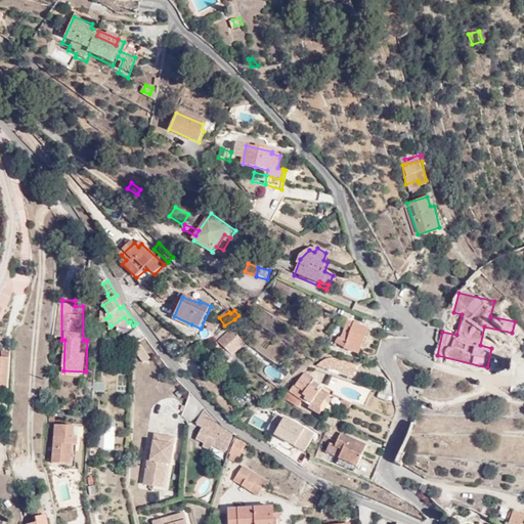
[(191,324),(174,316),(171,320),(188,330),(191,324)]
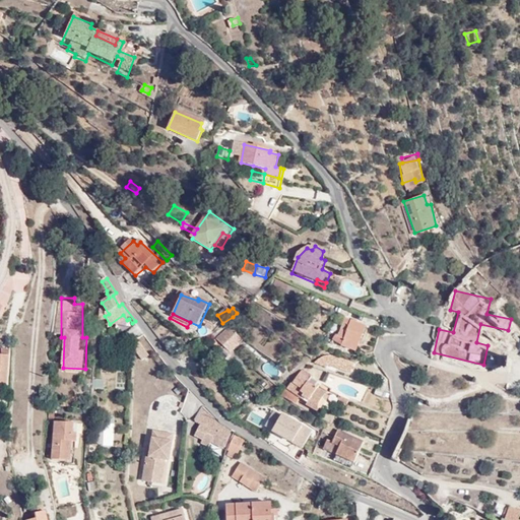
[(343,320),(341,325),(336,338),(334,344),(344,348),(347,341),(358,344),(364,328),(343,320)]
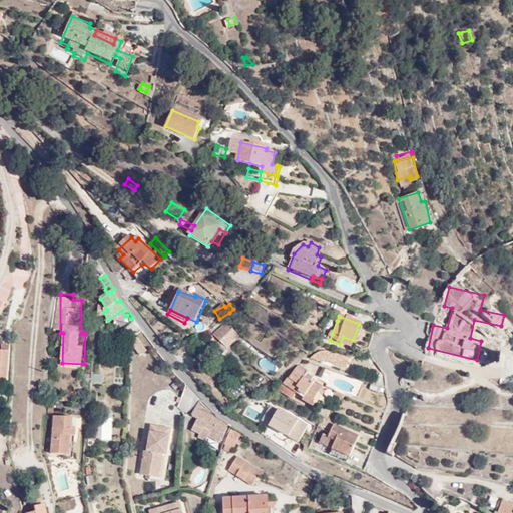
[(337,321),(329,318),(324,331),(332,334),(337,321)]
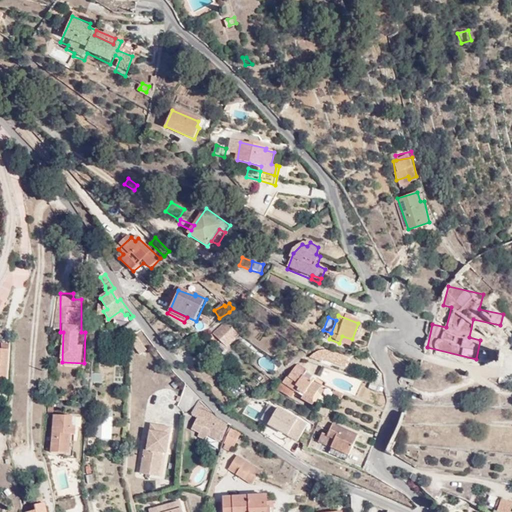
[(225,321),(208,338),(214,343),(219,338),(227,346),(239,334),(225,320),(225,321)]
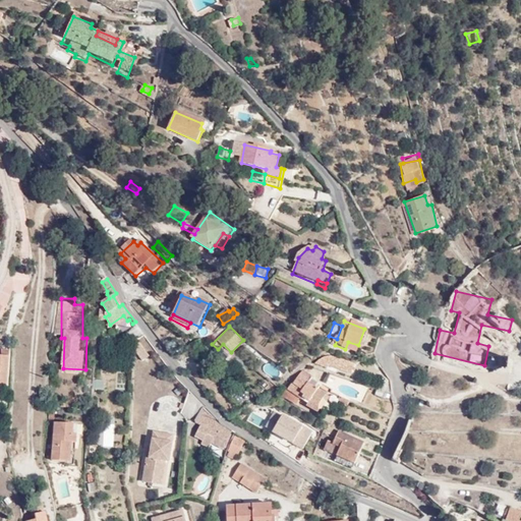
[(166,347),(173,356),(185,349),(178,339),(166,347)]
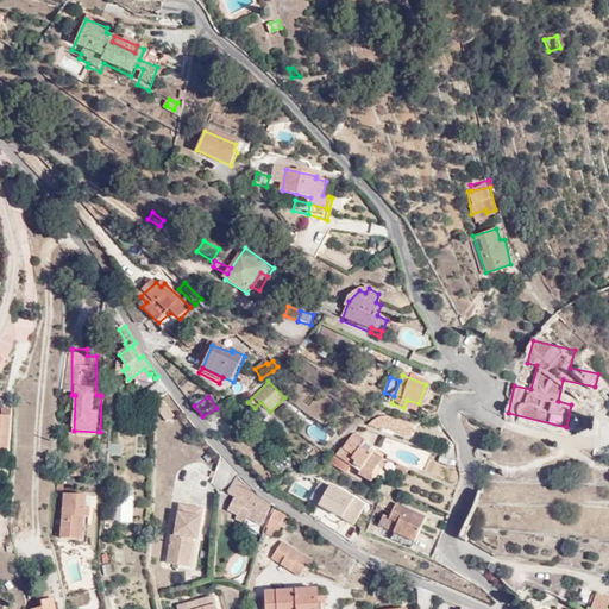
[(176,415),(164,399),(163,399),(161,401),(159,409),(168,420),(176,415)]
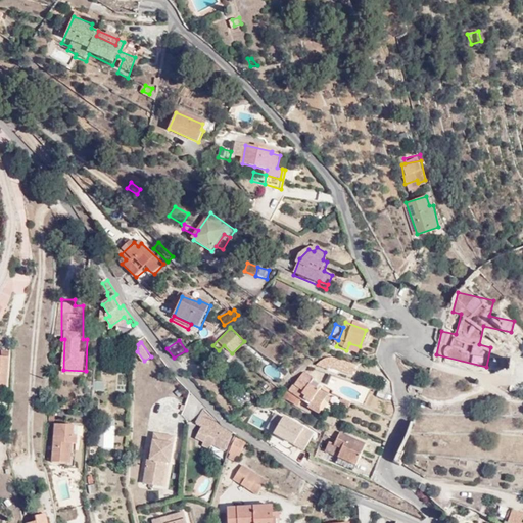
[(208,359),(202,350),(190,360),(196,368),(208,359)]
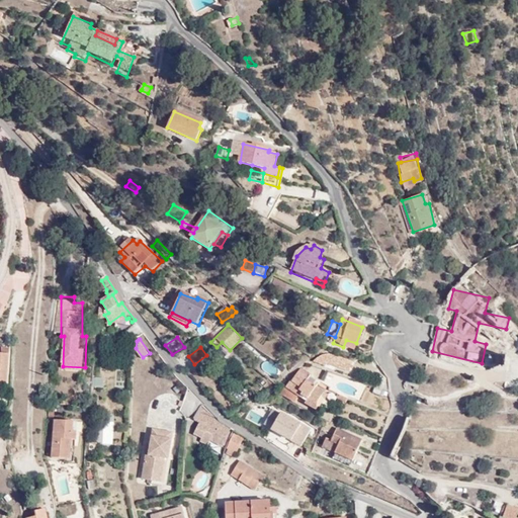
[(0,384),(7,385),(8,349),(0,348),(0,384)]
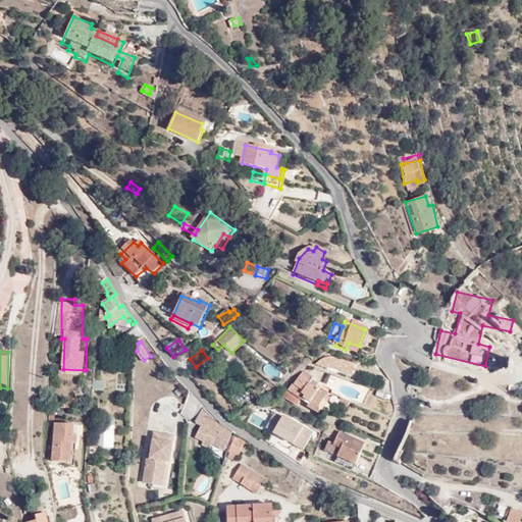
[(236,365),(238,362),(247,370),(252,365),(243,357),(238,353),(233,359),(236,361),(233,363),(236,365)]
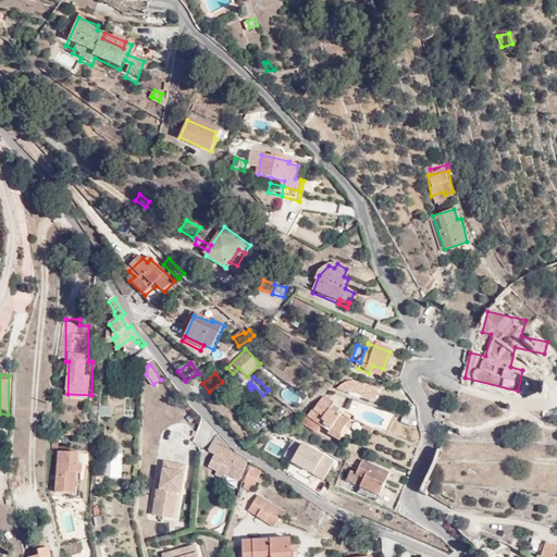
[(375,399),(379,391),(353,382),(351,383),(349,390),(375,399)]
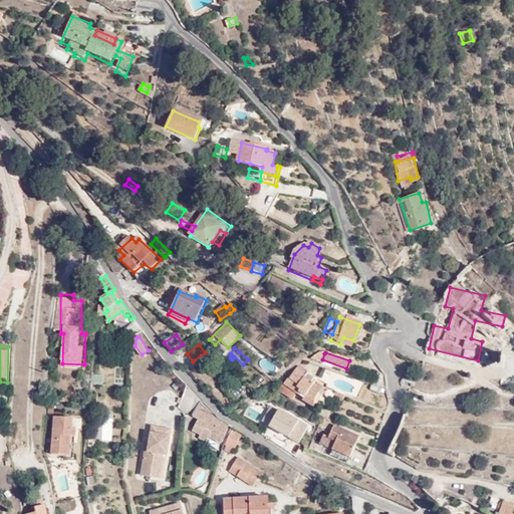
[(296,371),(291,368),(287,376),(286,376),(282,383),(281,383),(276,392),(287,398),(290,393),(295,394),(297,389),(311,396),(316,383),(301,378),(303,373),(304,369),(298,366),(296,371)]
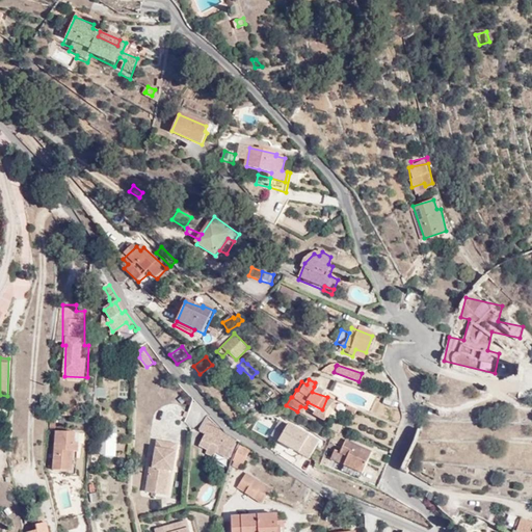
[(328,392),(314,387),(312,392),(327,397),(328,392)]
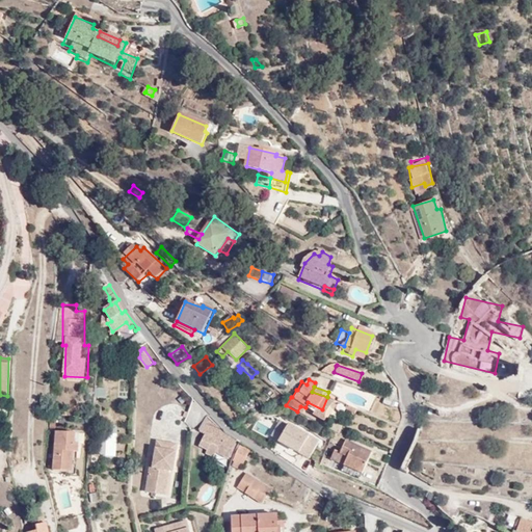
[(308,402),(306,407),(320,415),(322,409),(308,402)]
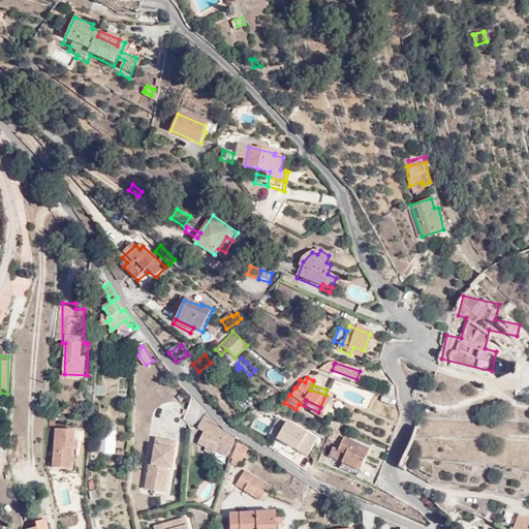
[(223,456),(234,438),(226,432),(201,413),(196,426),(201,429),(195,440),(205,446),(211,448),(223,456)]
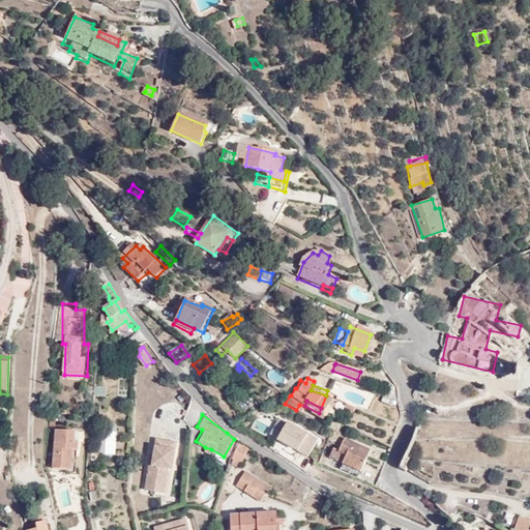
[(285,427),(268,418),(266,423),(282,431),(285,427)]
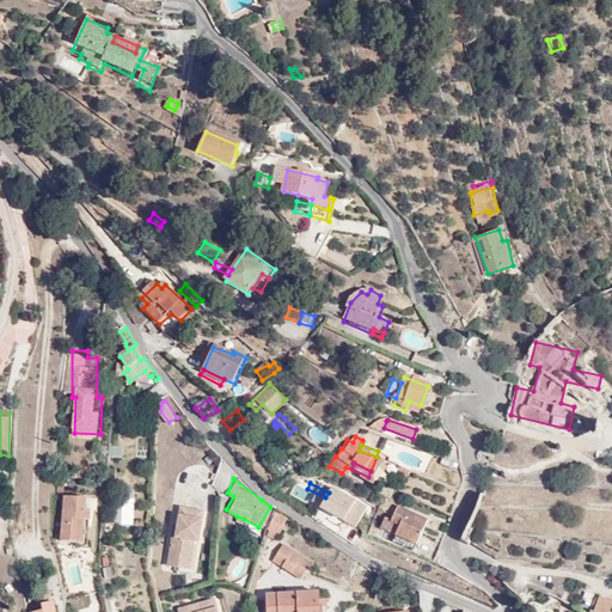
[(115,522),(133,524),(134,499),(116,497),(115,522)]
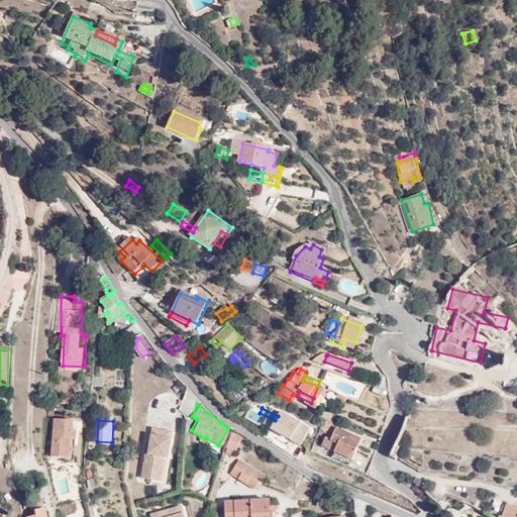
[(74,435),(74,426),(57,424),(53,462),(71,463),(72,445),(78,445),(79,436),(74,435)]
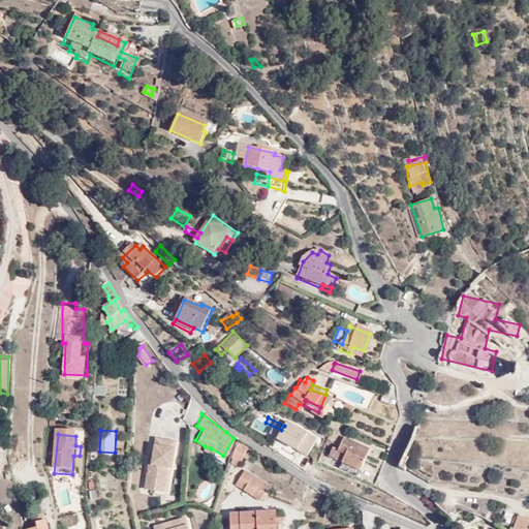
[(236,439),(229,464),(236,466),(245,446),(236,439)]
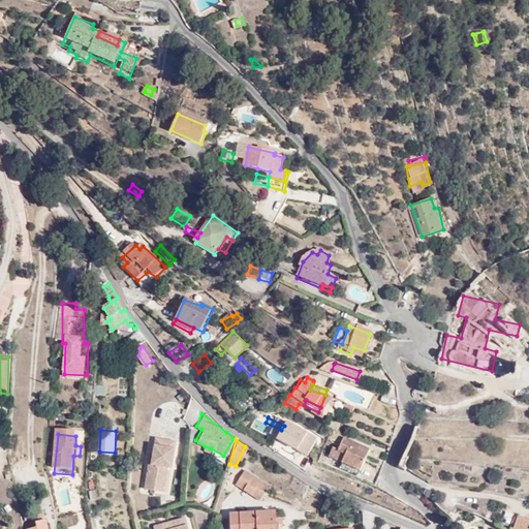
[(342,463),(361,472),(368,453),(343,441),(338,453),(331,450),(329,458),(342,463)]
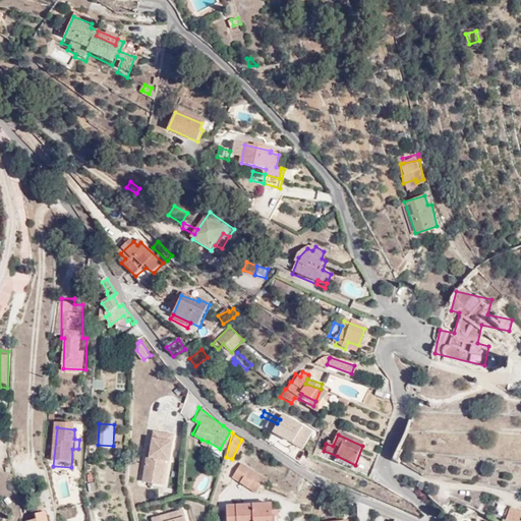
[(161,468),(168,469),(172,470),(176,441),(157,437),(156,444),(150,444),(142,486),(154,488),(155,481),(159,482),(161,468)]
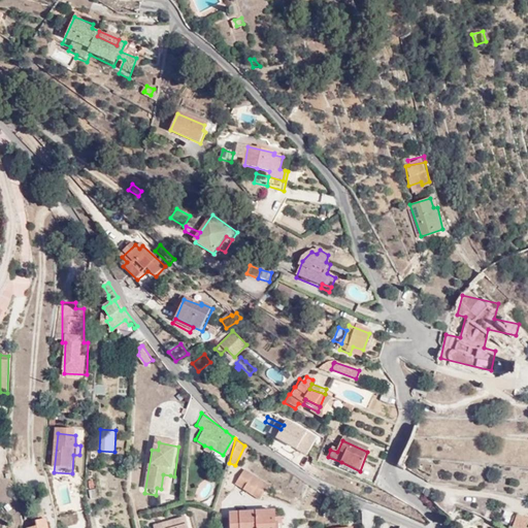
[(208,454),(210,448),(204,446),(202,451),(208,454)]
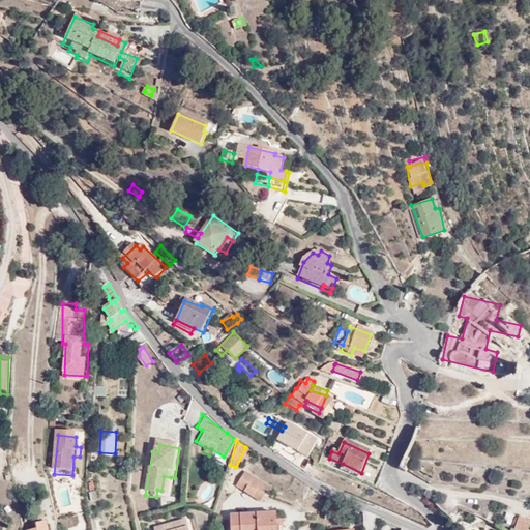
[(101,454),(91,454),(89,470),(101,470),(101,454)]
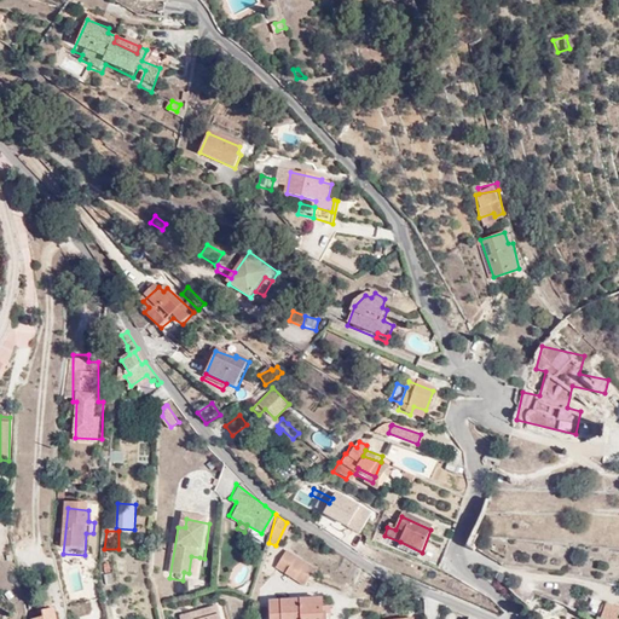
[(417,561),(422,553),(400,542),(397,553),(417,561)]
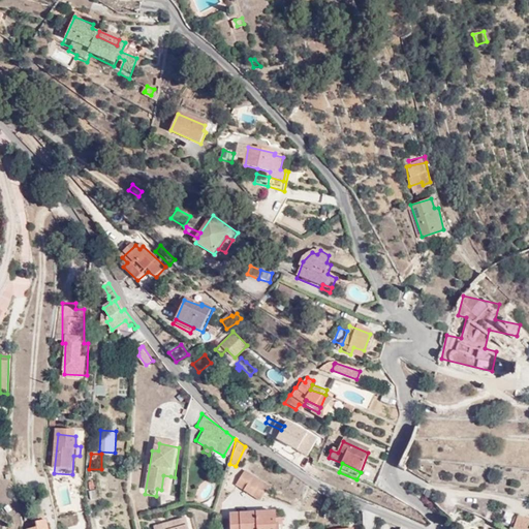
[(271,487),(244,472),(237,486),(262,501),(271,487)]
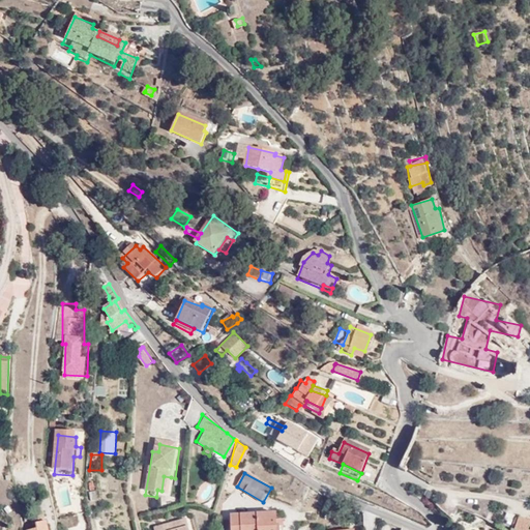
[(167,499),(171,477),(164,476),(162,491),(157,490),(156,497),(167,499)]
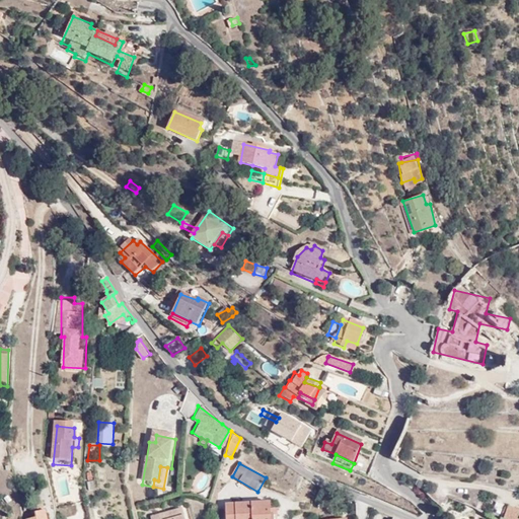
[(85,484),(88,497),(98,495),(94,476),(86,476),(85,484)]
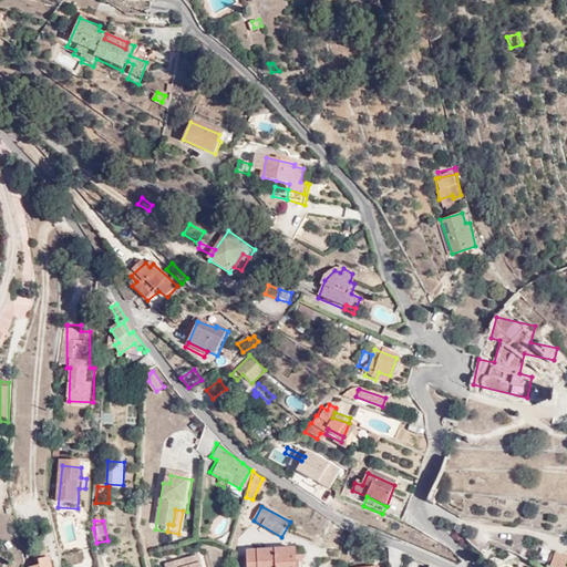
[(299,566),(299,565),(299,557),(299,548),(250,549),(250,566),(299,566)]
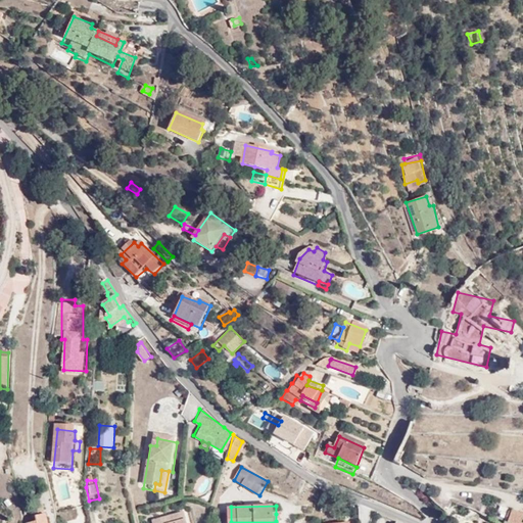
[(509,510),(505,522),(518,522),(521,514),(509,510)]
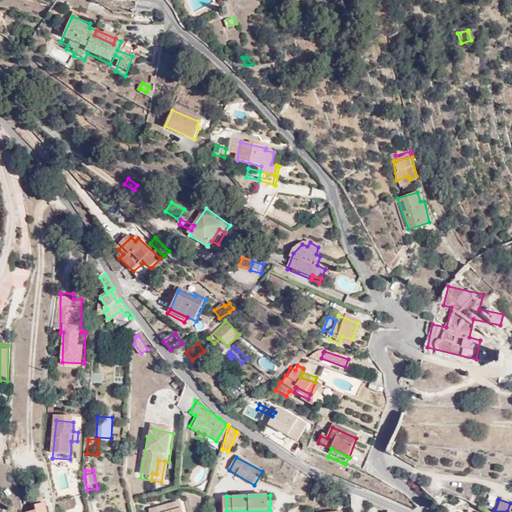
[(185,511),(182,501),(151,509),(151,511),(185,511)]
